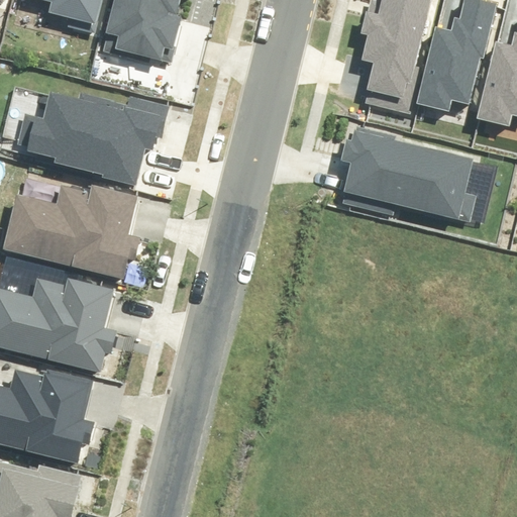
[(69,26),(95,32),(102,0),(46,0),(53,1),(49,11),(71,16),(69,26)]
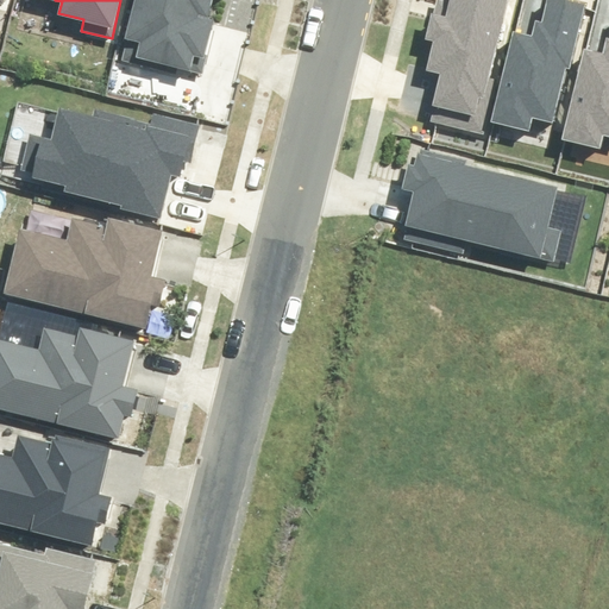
[(176,74),(177,68),(202,74),(207,55),(203,55),(212,20),(206,19),(211,0),(132,0),(124,39),(126,39),(121,60),(176,74)]
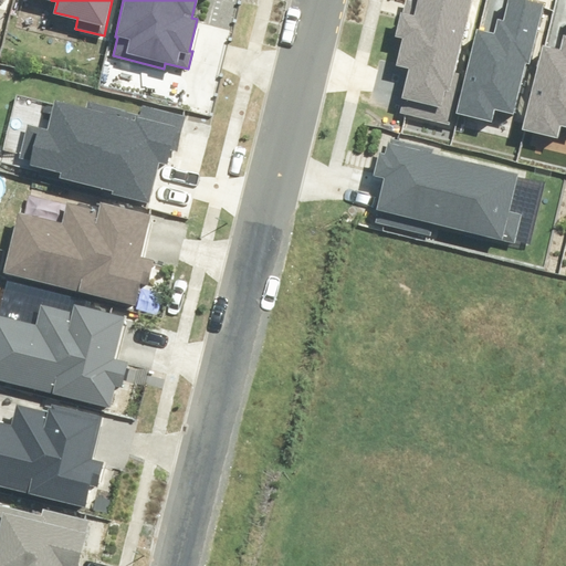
[(401,112),(450,124),(462,74),(453,72),(470,0),(418,0),(418,1),(413,0),(406,0),(404,12),(400,11),(395,37),(401,39),(396,65),(408,69),(401,98),(405,98),(401,112)]
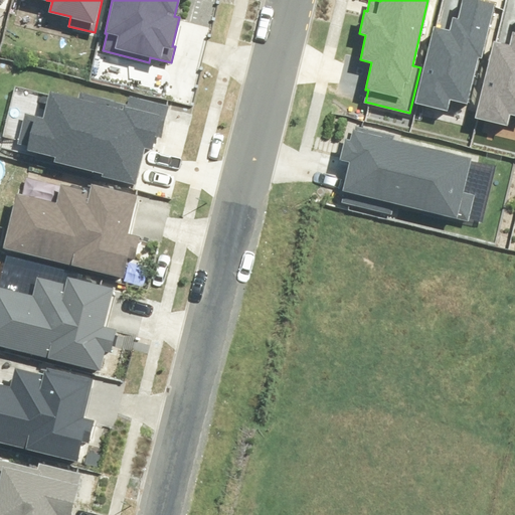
[(483,58),(495,4),(479,1),(479,0),(462,0),(459,18),(453,17),(450,29),(434,26),(415,104),(449,111),(451,100),(468,104),(479,57),(483,58)]
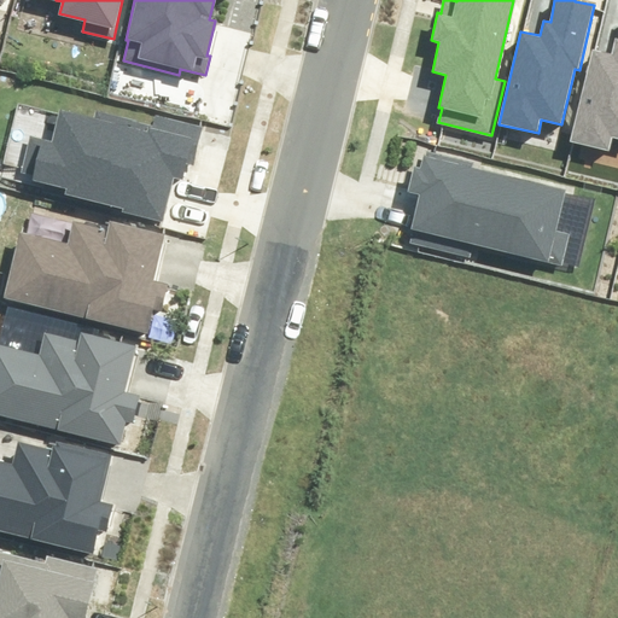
[(617,38),(616,38),(612,52),(593,48),(571,141),(611,150),(613,138),(617,138),(617,38)]
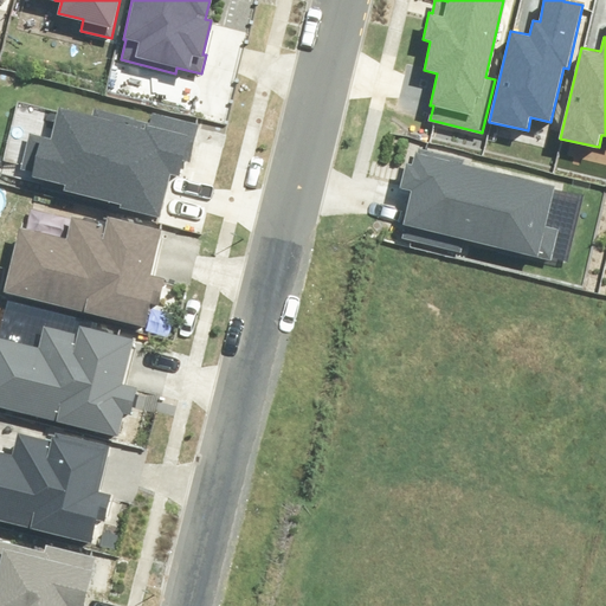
[(121,207),(160,218),(171,174),(180,176),(184,161),(191,162),(200,124),(152,113),(149,122),(94,108),(92,116),(59,108),(51,139),(31,134),(21,168),(34,172),(32,178),(64,186),(63,189),(121,205),(121,207)]
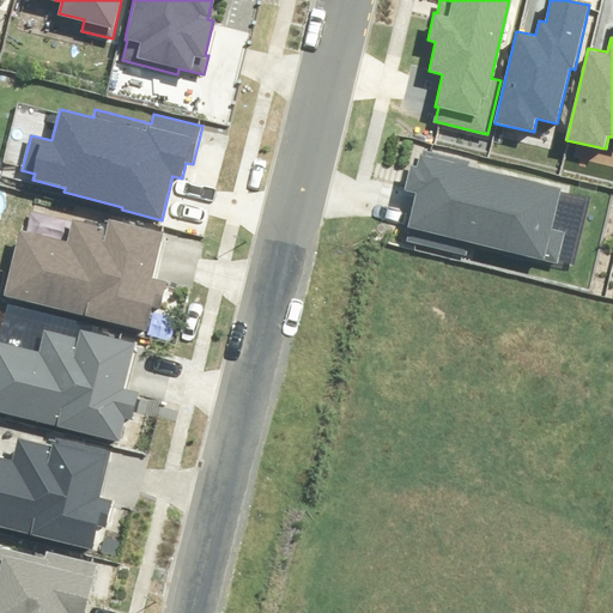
[(418,194),(407,240),(466,254),(468,241),(557,261),(564,230),(553,228),(563,188),(467,165),(468,161),(423,150),(418,167),(412,165),(406,192),(418,194)]
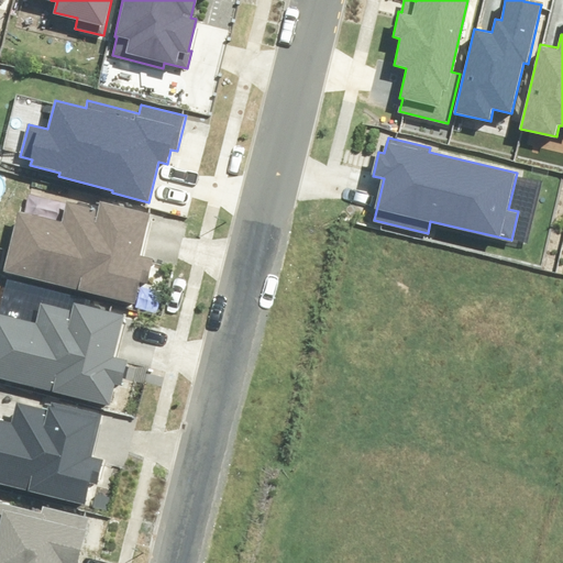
[(3,273),(135,304),(141,283),(147,285),(154,260),(140,256),(151,214),(101,202),(99,210),(66,202),(62,221),(18,210),(3,273)]
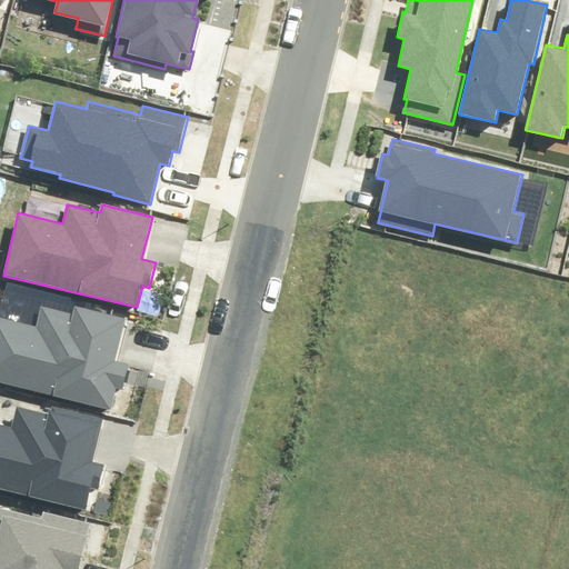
[(0,382),(110,409),(116,388),(122,389),(129,363),(115,360),(125,318),(75,307),(73,313),(40,306),(36,325),(0,316),(0,382)]
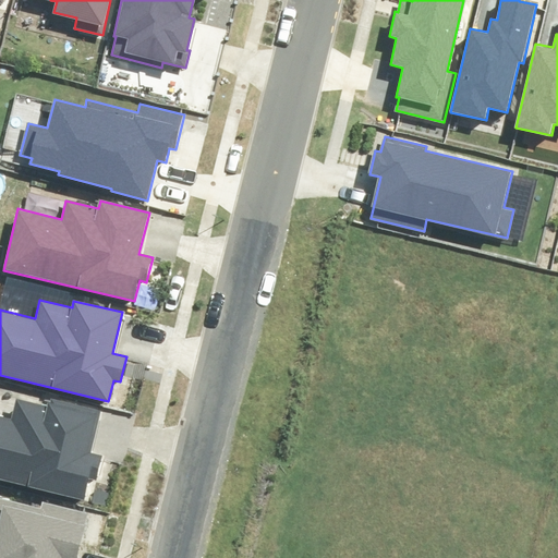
[(0,478),(84,499),(88,480),(97,481),(102,457),(89,453),(100,410),(49,398),(47,405),(16,399),(12,419),(0,415),(0,478)]
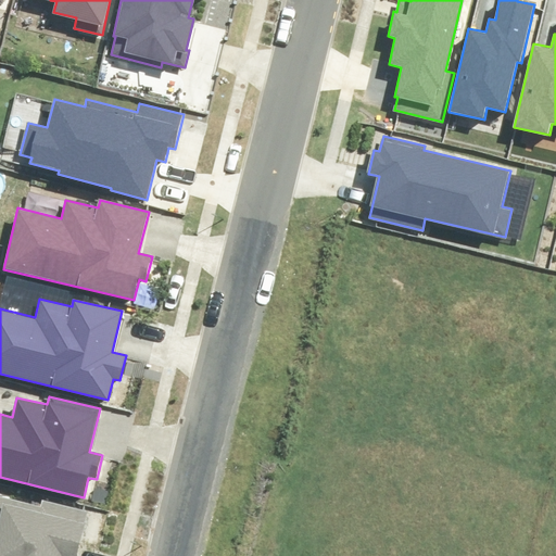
[(76,555),(87,512),(42,502),(41,507),(0,497),(0,555),(76,555)]
